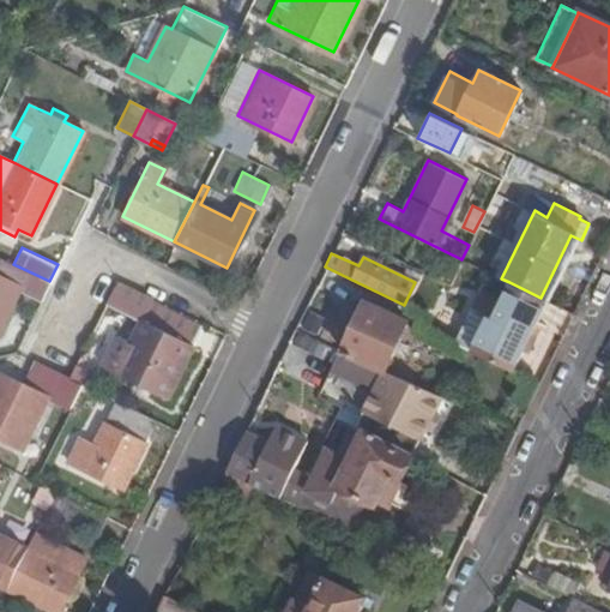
[(13,264),(0,257),(0,325),(18,288),(40,299),(49,281),(13,264)]
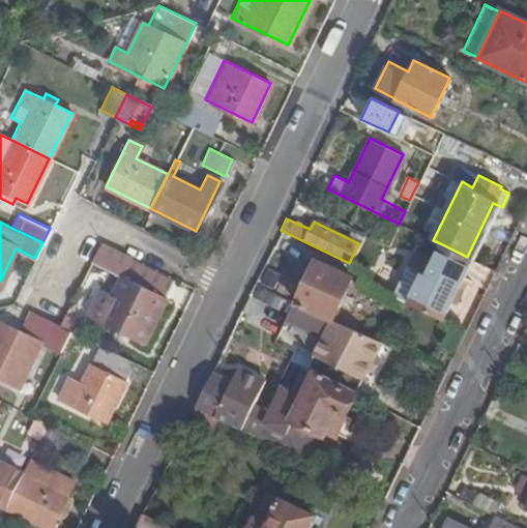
[(97,247),(91,260),(120,274),(111,294),(98,289),(86,316),(142,343),(172,282),(128,260),(130,256),(103,243),(97,247)]
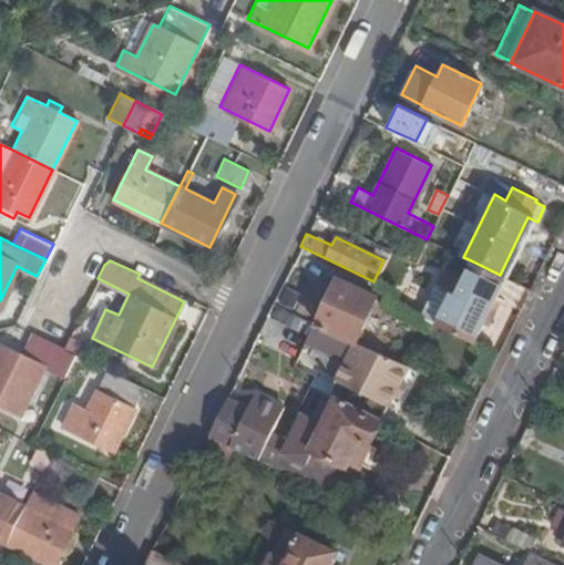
[(500,275),(471,260),(454,294),(450,291),(436,324),(473,341),(505,277),(500,275)]
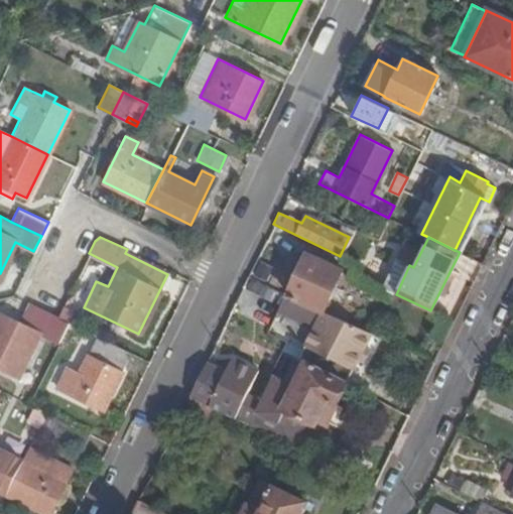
[(299,253),(293,266),(297,269),(286,295),(321,310),(323,311),(342,268),(305,252),(303,255),(299,253)]
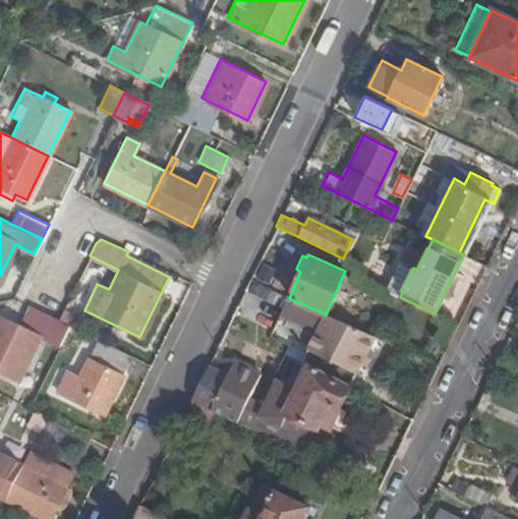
[(50,316),(30,306),(20,326),(0,315),(0,371),(18,381),(50,316)]
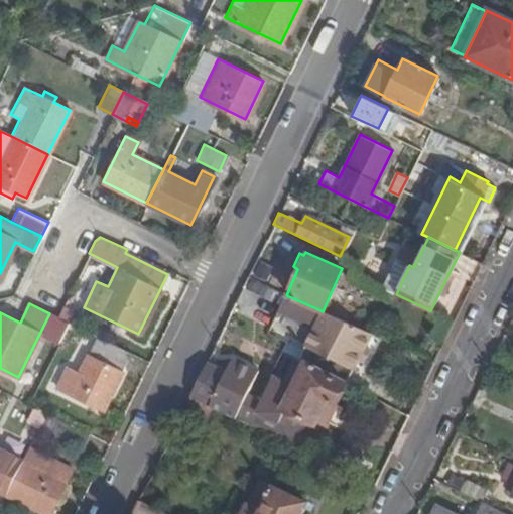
[(75,311),(62,306),(56,317),(70,323),(75,311)]
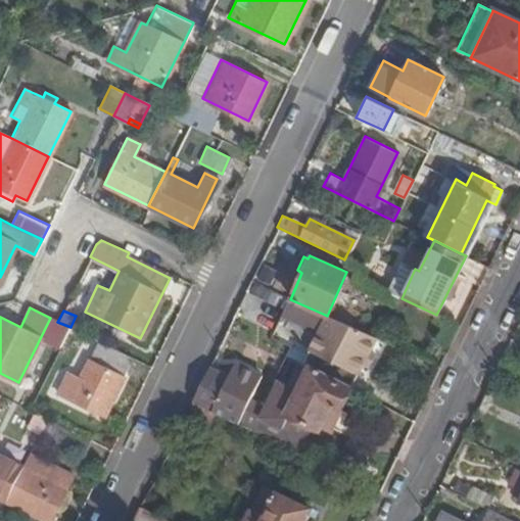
[(327,316),(325,315),(300,363),(349,386),(374,336),(327,316)]
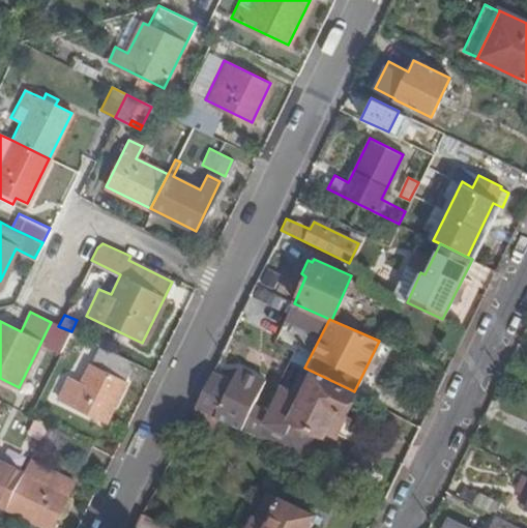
[(134,361),(98,345),(77,390),(64,385),(63,388),(56,384),(51,393),(105,420),(134,361)]
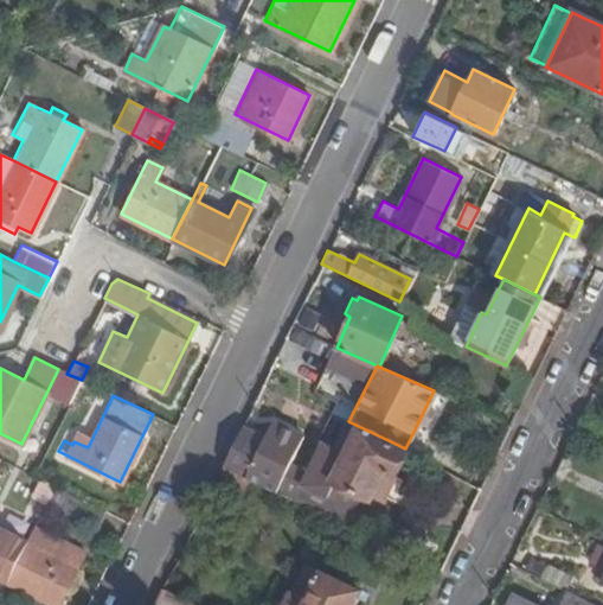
[(404,450),(348,421),(337,445),(324,439),(307,473),(293,500),(341,523),(357,491),(370,498),(371,495),(383,500),(396,476),(392,475),(404,450)]
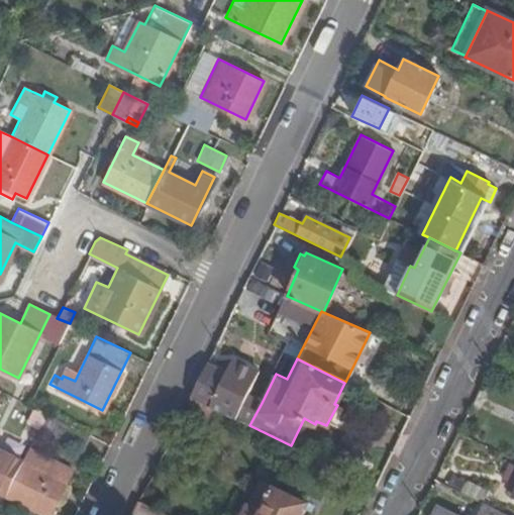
[(182,411),(193,416),(199,402),(189,397),(182,411)]
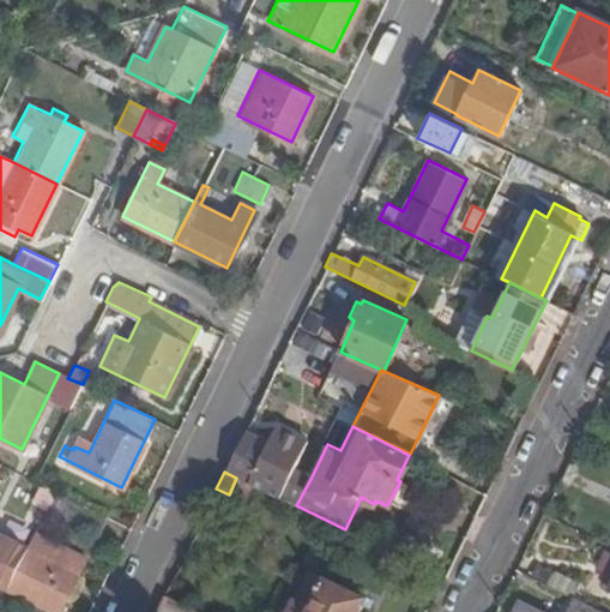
[(257,487),(236,478),(229,495),(248,504),(257,487)]
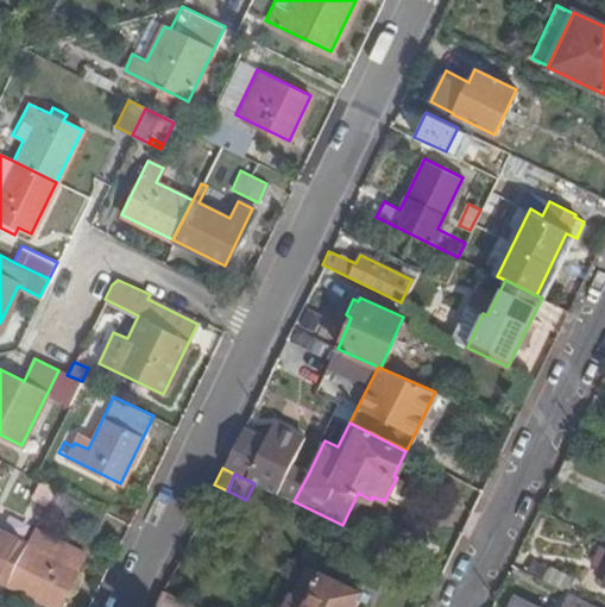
[(104,511),(52,487),(44,505),(51,508),(95,529),(104,511)]
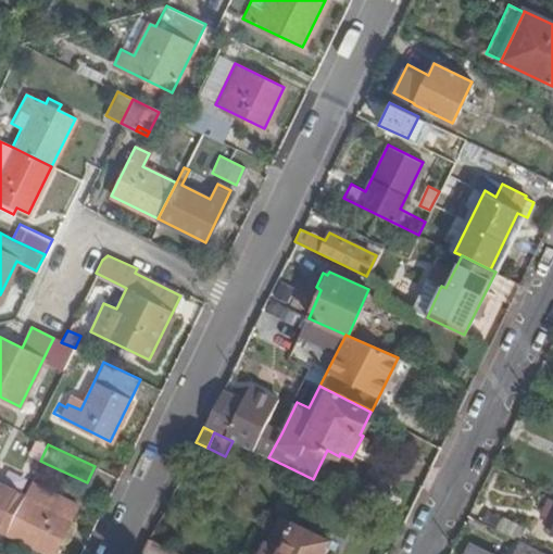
[(47,464),(40,461),(34,473),(40,476),(47,464)]
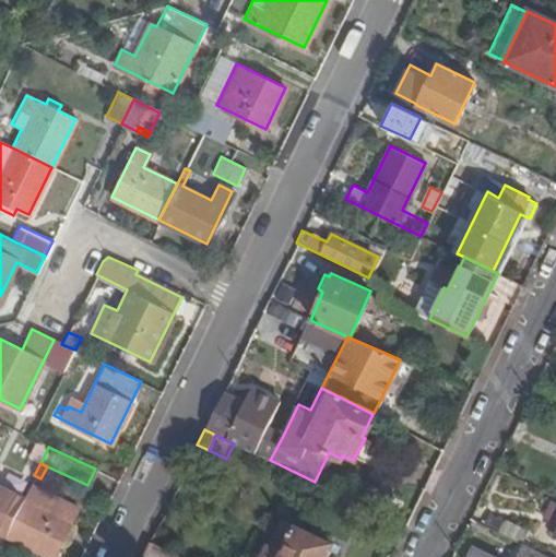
[(43,490),(30,484),(23,497),(36,504),(43,490)]
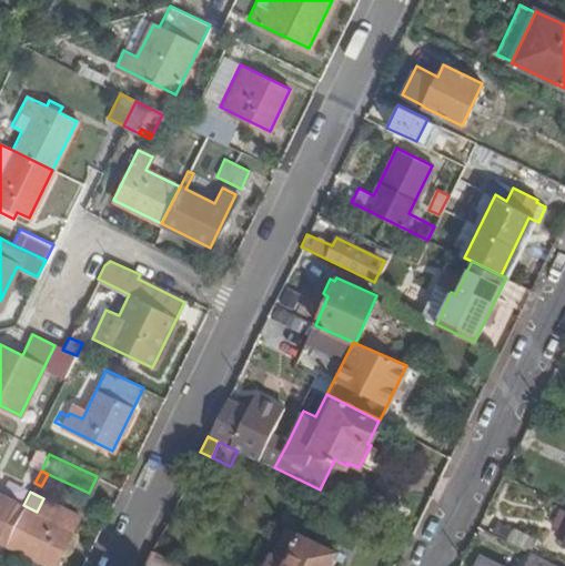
[(0,541),(4,543),(23,505),(0,493),(0,541)]
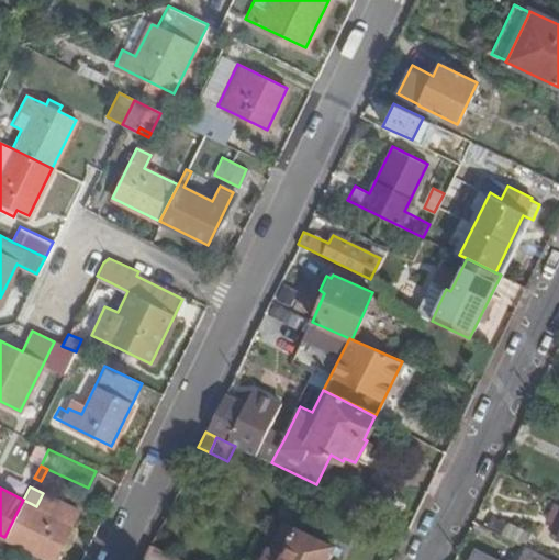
[(54,559),(79,511),(43,493),(36,506),(23,500),(4,537),(51,559),(54,559)]
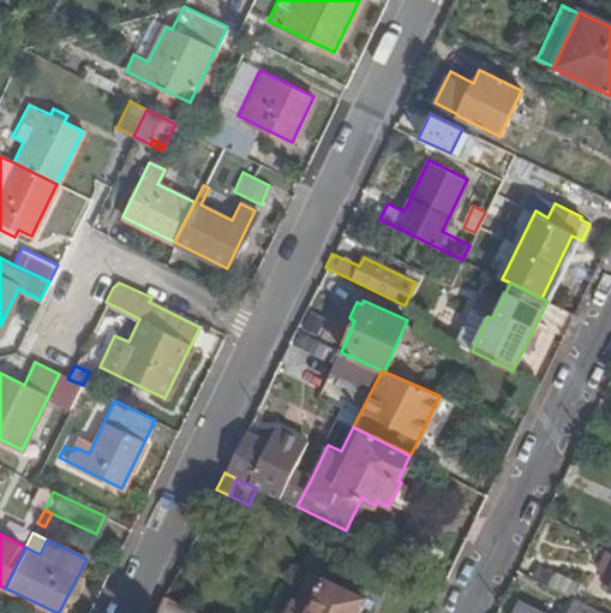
[(610,553),(603,549),(593,569),(605,573),(600,584),(606,588),(610,589),(610,553)]
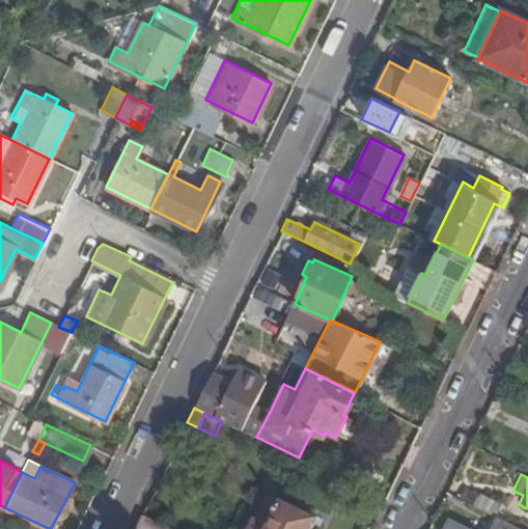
[(306,528),(313,516),(266,493),(248,528),(306,528)]
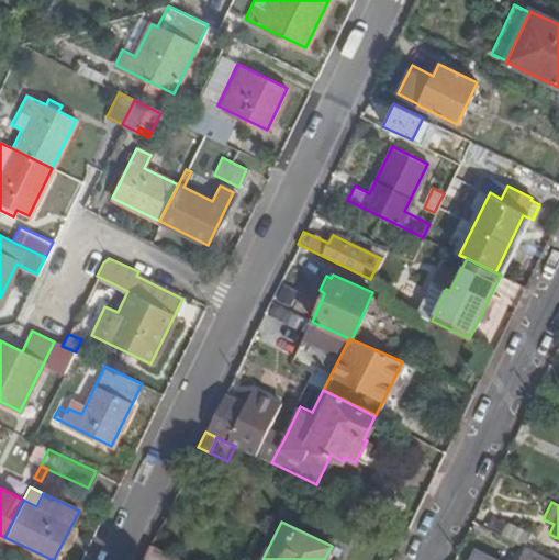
[(517,559),(551,559),(525,547),(517,559)]
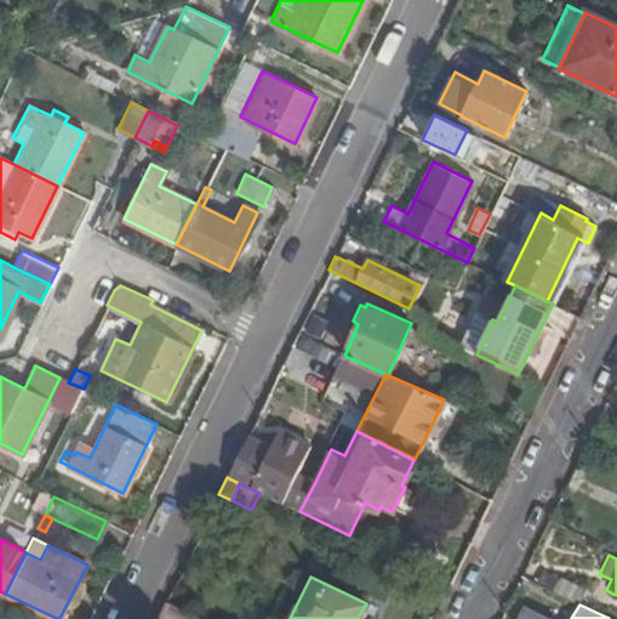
[(189,618),(163,606),(155,618),(189,618)]
